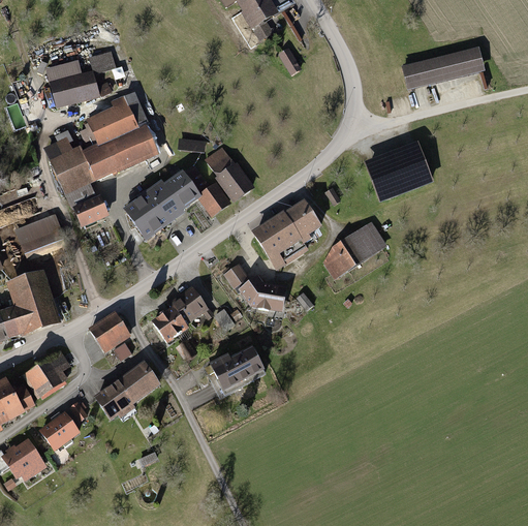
[(237,0),(243,10),(242,11),(259,39),(274,31),(267,20),(279,11),(272,0),(237,0)]
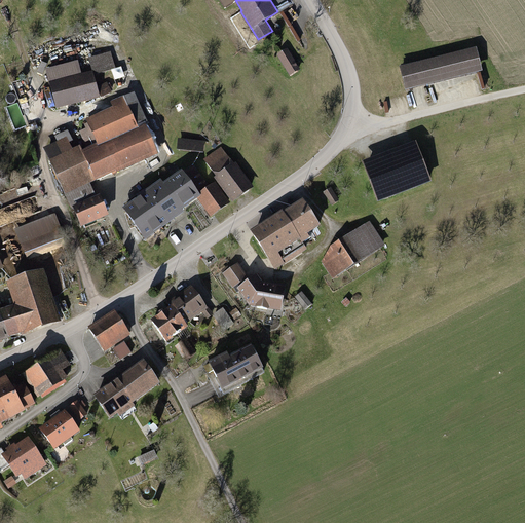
[(399,64),(405,89),(483,70),(477,45),(399,64)]
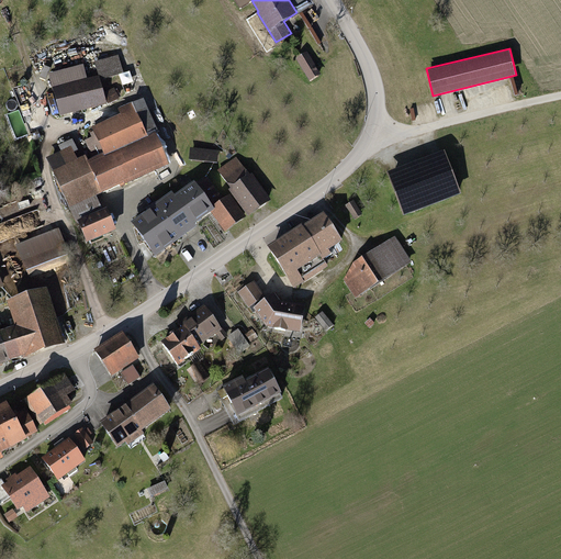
[(294,56),(309,80),(322,73),(307,49),(294,56)]
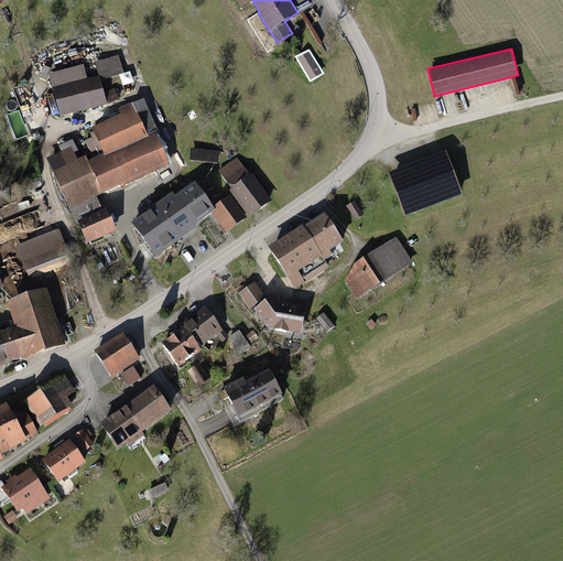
[(49,72),(60,115),(107,103),(100,77),(123,72),(118,54),(95,60),(99,75),(87,77),(84,63),(49,72)]
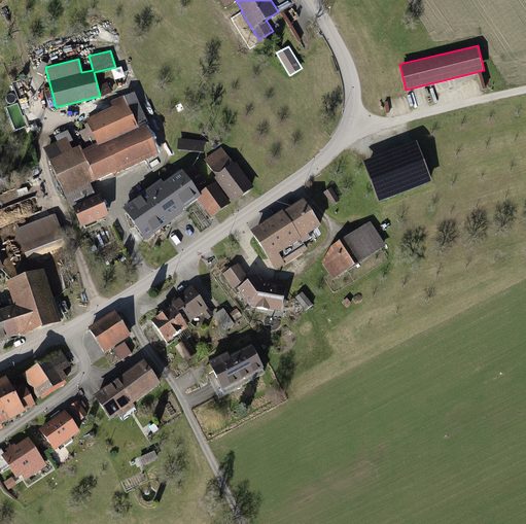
[(94,144),(82,149),(95,180),(159,153),(132,92),(111,100),(113,106),(85,118),(88,123),(84,124),(85,127),(78,130),(83,141),(91,138),(94,144)]
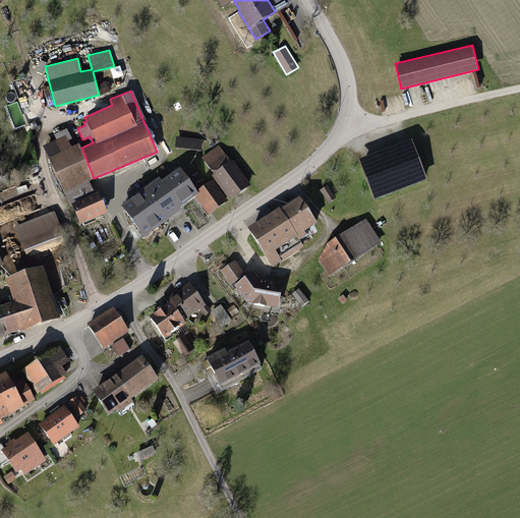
[(179,98),(172,101),(177,110),(183,106),(179,98)]
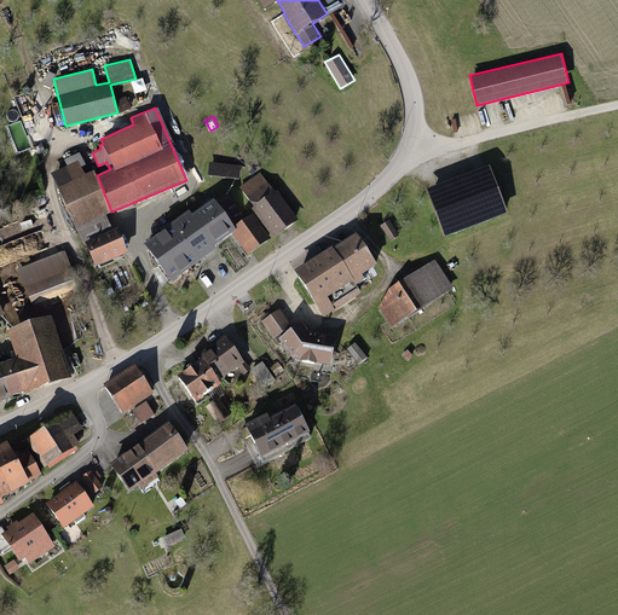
[(107,214),(111,212),(97,175),(94,170),(85,174),(82,168),(86,167),(79,152),(64,158),(67,166),(52,172),(82,243),(85,242),(96,267),(128,253),(117,227),(113,230),(107,214)]
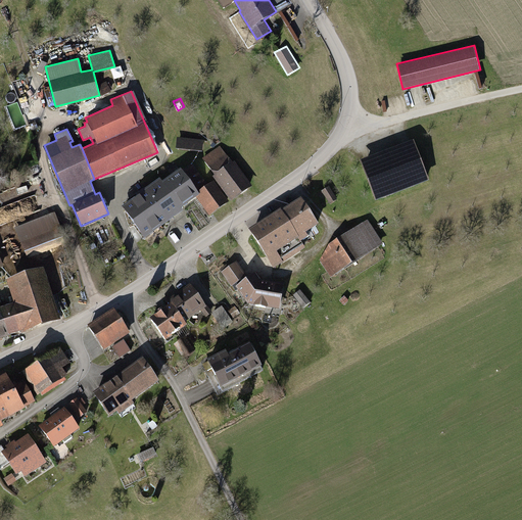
[(204,140),(177,135),(175,148),(201,152),(204,140)]
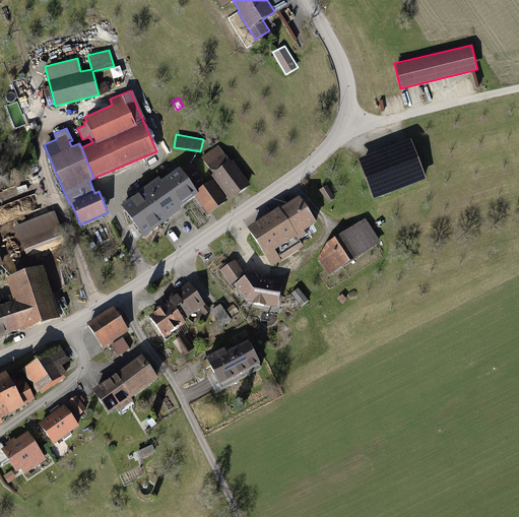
[(357,158),(372,199),(427,179),(412,139),(357,158)]
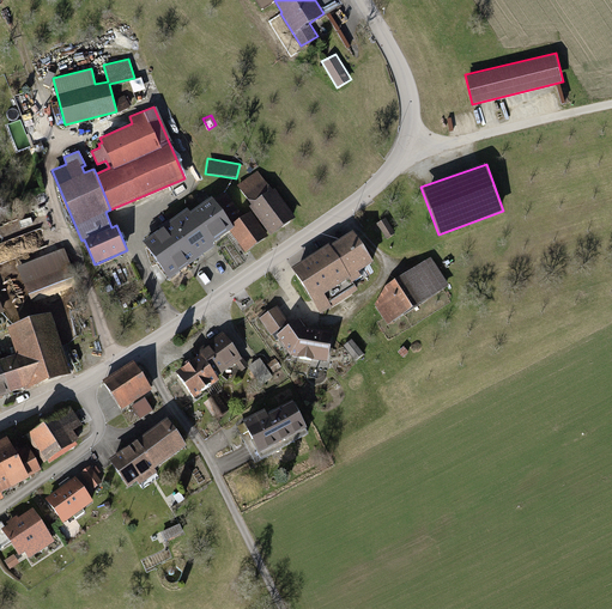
[(250,207),(271,235),(296,215),(274,188),(272,189),(258,170),(237,184),(253,205),(250,207)]
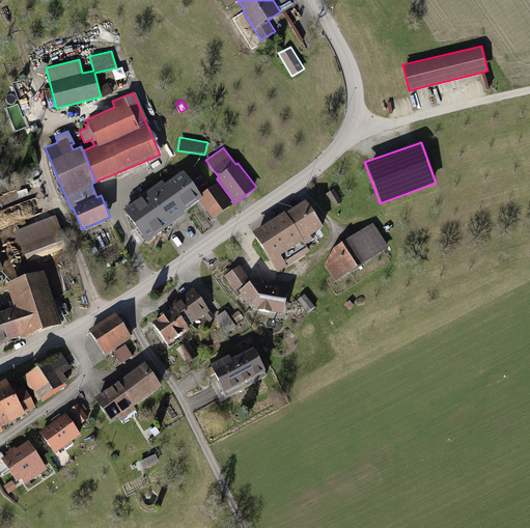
[(184,170),(166,183),(186,211),(200,200),(212,218),(231,203),(216,183),(210,188),(194,165),(185,172),(184,170)]
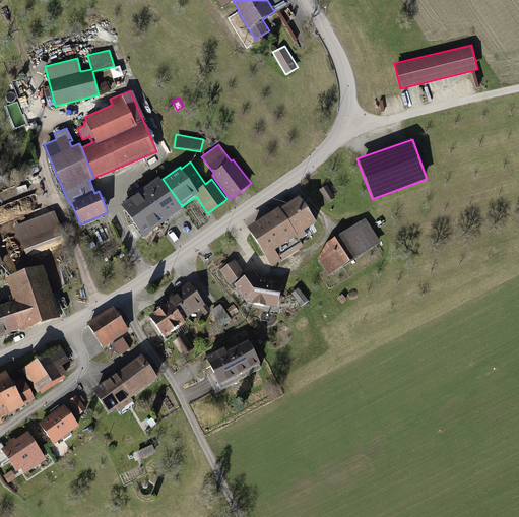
[(183,207),(182,206),(163,179),(159,175),(139,189),(136,186),(118,199),(144,235),(183,207)]
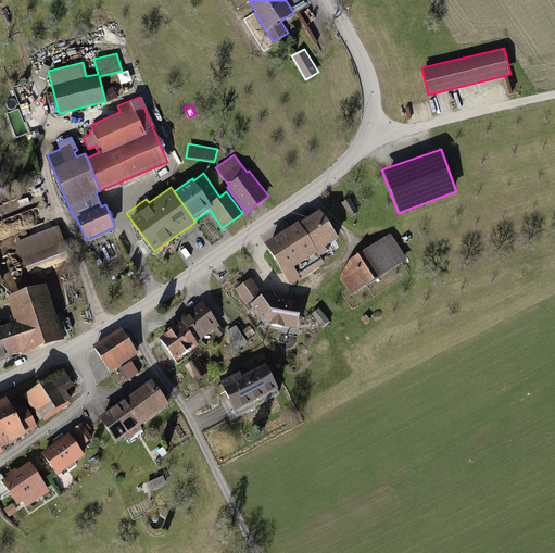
[(341,202),(350,216),(357,212),(349,197),(341,202)]
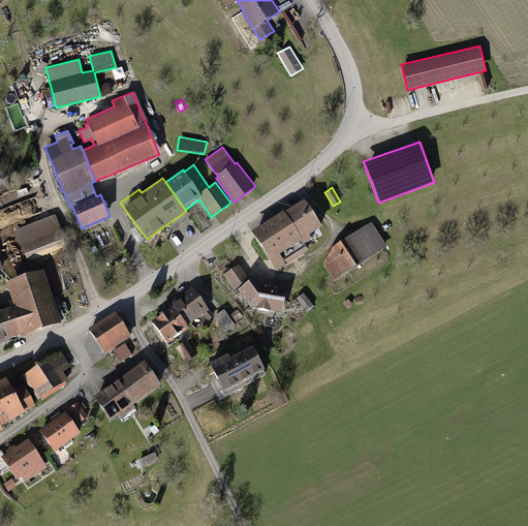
[(305,198),(285,211),(305,243),(321,233),(318,228),(322,226),(305,198)]
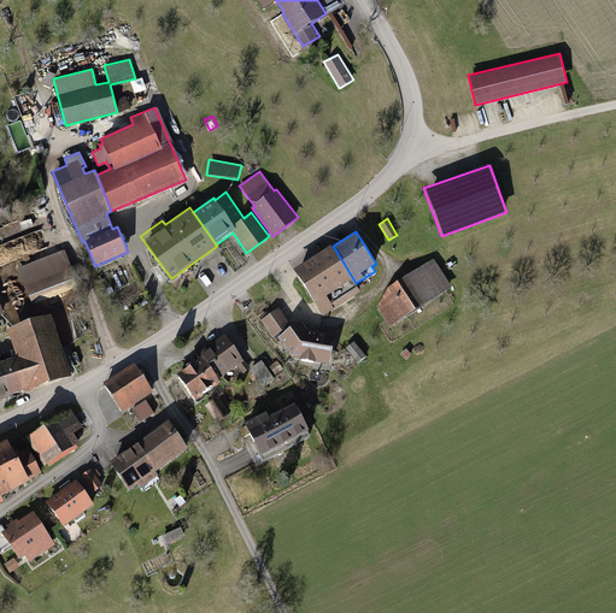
[(359,289),(356,283),(333,246),(294,270),(321,313),(359,289)]
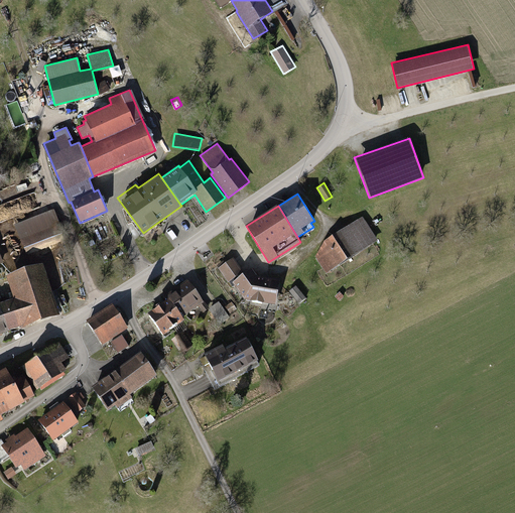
[(52,208),(14,223),(25,253),(58,240),(56,235),(62,233),(52,208)]
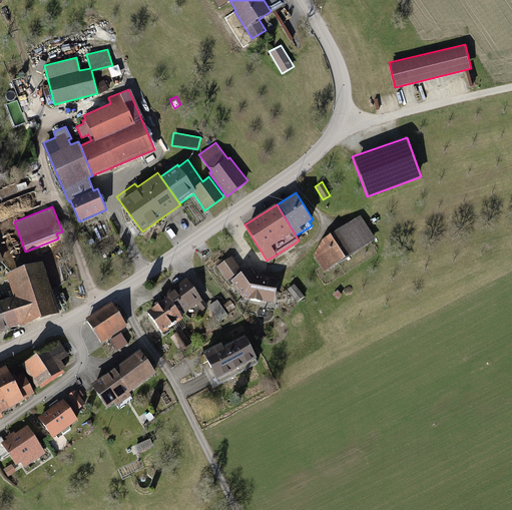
[(313,255),(324,272),(376,237),(361,214),(322,239),(313,255)]
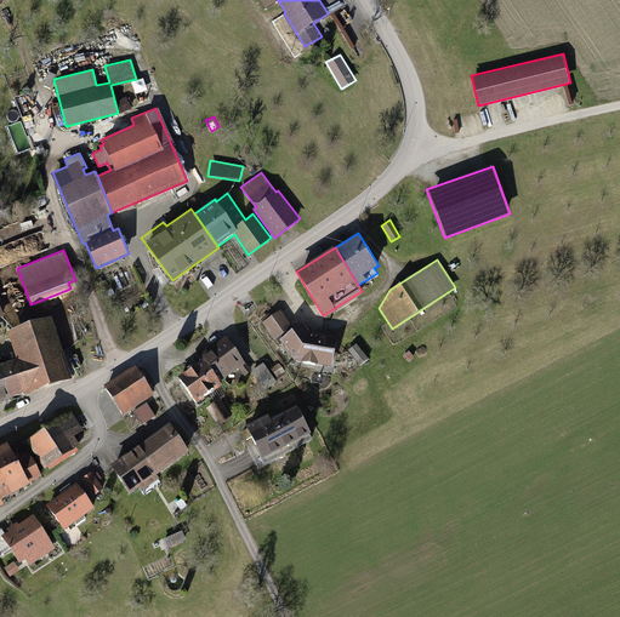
[(0,278),(9,296),(21,291),(13,273),(0,278)]
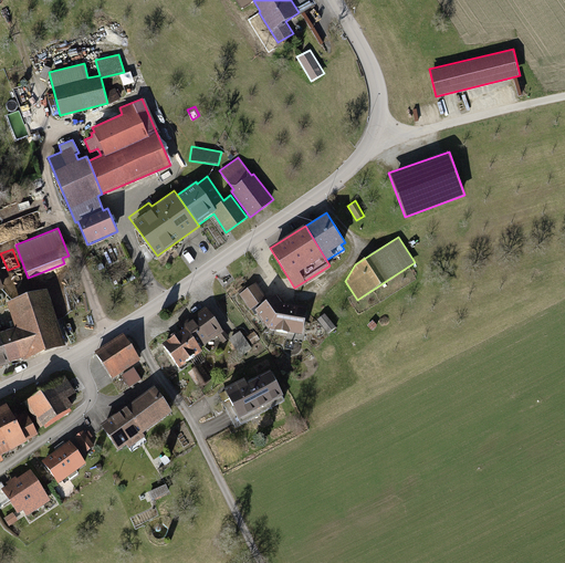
[(255,308),(268,326),(303,332),(307,305),(283,302),(278,294),(269,300),(257,281),(239,293),(251,311),(255,308)]
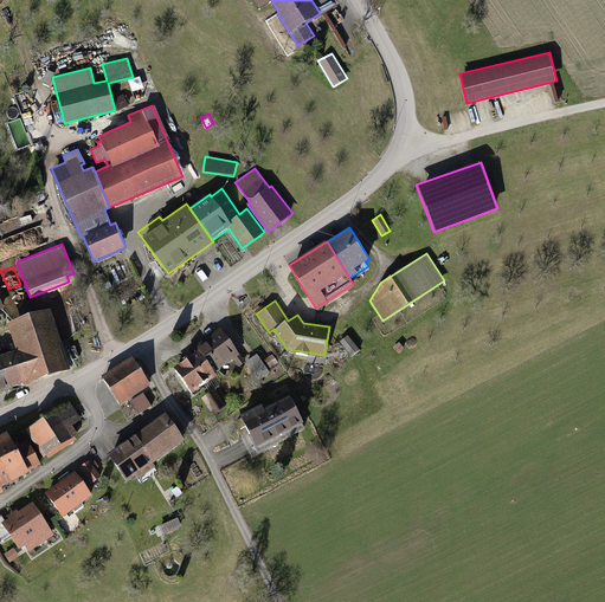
[(15,348),(0,353),(0,357),(10,388),(69,369),(50,310),(7,323),(15,348)]
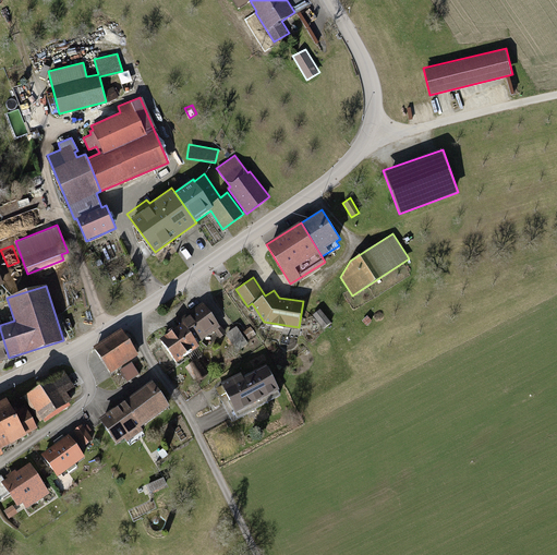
[(179,320),(181,323),(197,345),(216,330),(219,336),(226,332),(204,302),(179,320)]
